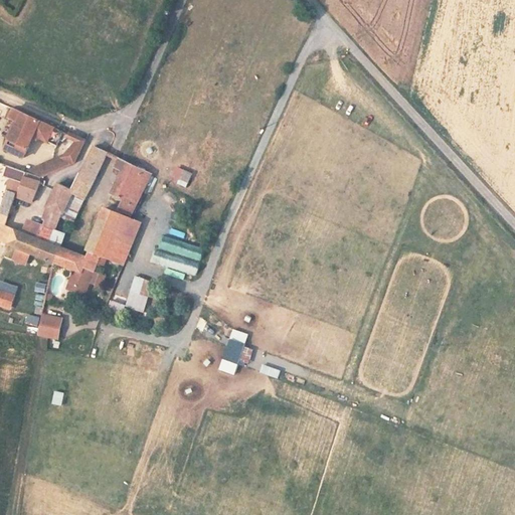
[(46,127),(28,118),(11,154),(29,163),(40,140),(46,127)]
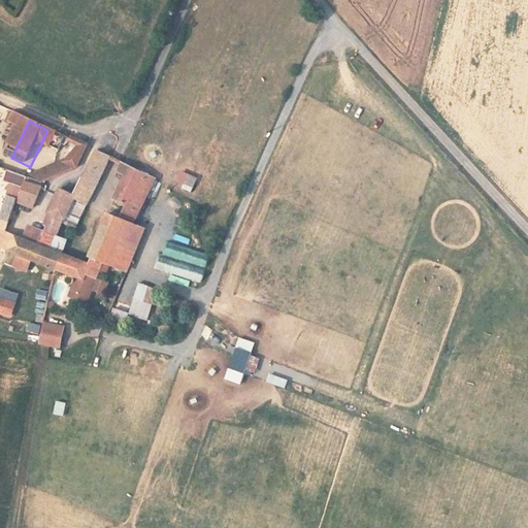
[(59,135),(47,130),(41,143),(53,149),(59,135)]
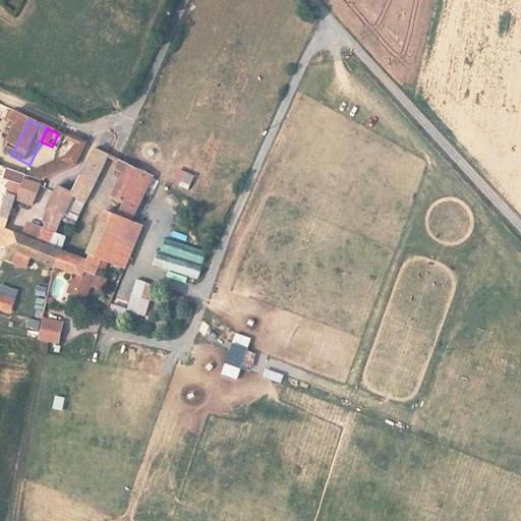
[(70,159),(30,174),(42,179),(75,167),(87,146),(72,139),(70,145),(76,147),(70,159)]
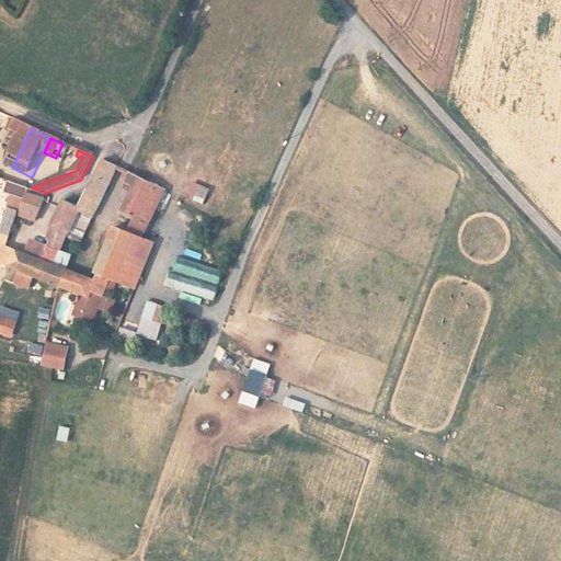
[(83,196),(96,203),(115,168),(102,162),(83,196)]
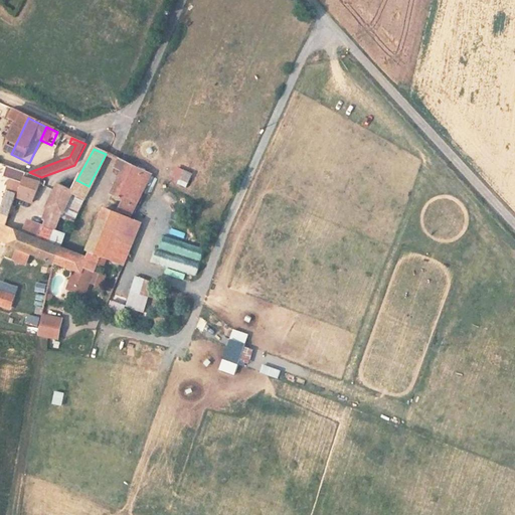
[(153,176),(130,165),(111,203),(129,218),(153,176)]
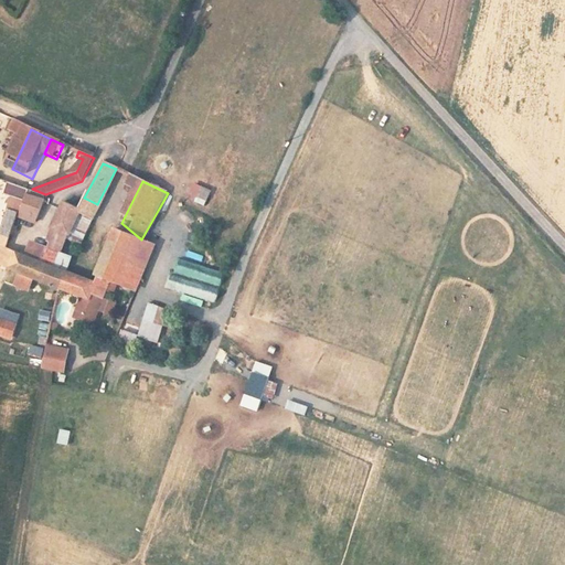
[(193,182),(188,198),(206,204),(212,189),(193,182)]
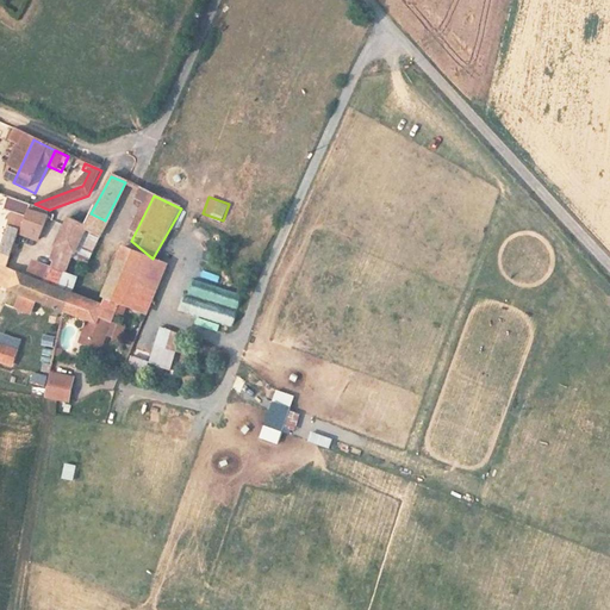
[(25,212),(10,207),(0,236),(0,290),(19,298),(14,310),(29,316),(33,303),(62,313),(68,294),(51,287),(82,229),(85,224),(67,217),(43,260),(48,261),(44,268),(25,260),(18,273),(6,268),(17,236),(25,212)]
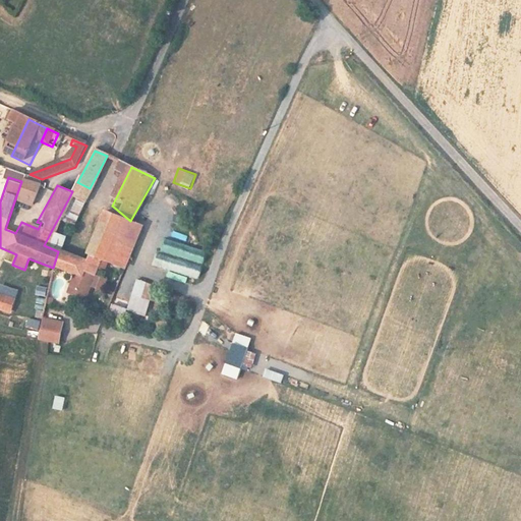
[(21,180),(21,181),(14,201),(31,207),(38,185),(21,180)]
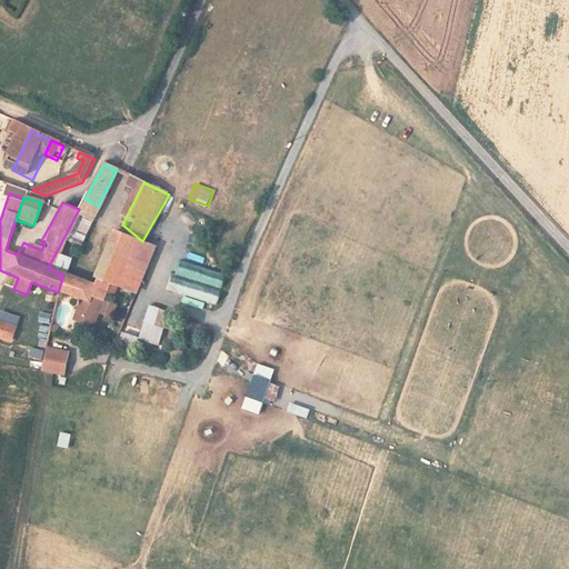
[(98,206),(85,199),(79,209),(77,213),(90,220),(98,206)]
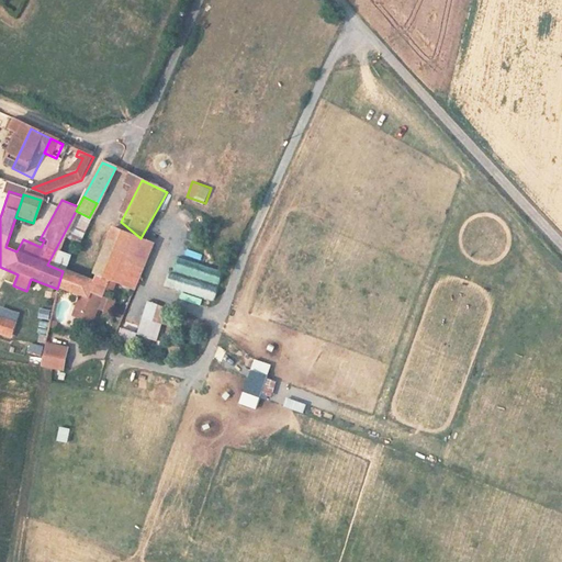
[(98,311),(112,288),(141,238),(121,222),(90,283),(63,271),(57,289),(78,298),(83,300),(81,304),(98,311)]
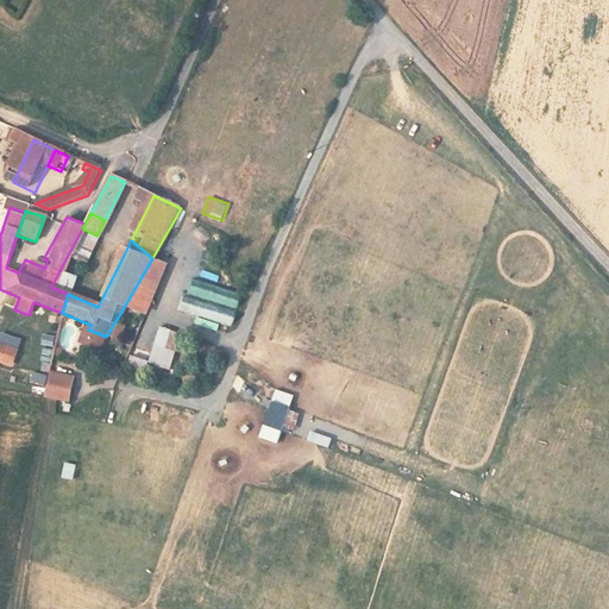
[(152,258),(121,312),(135,319),(164,265),(152,258)]
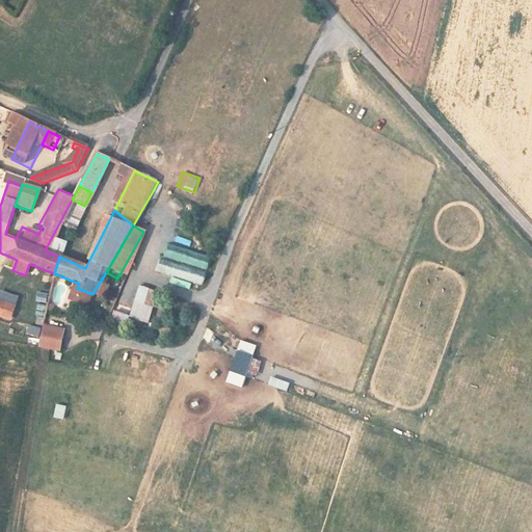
[(182,239),(180,244),(190,248),(192,243),(182,239)]
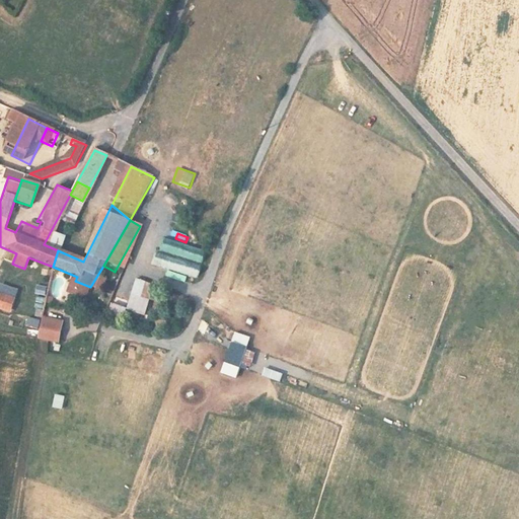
[(202,266),(206,254),(183,245),(179,255),(202,266)]
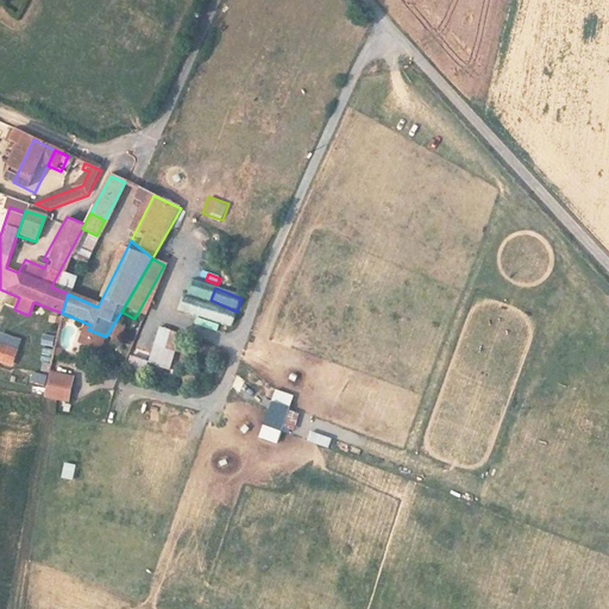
[(90,325),(85,322),(83,327),(85,331),(81,341),(98,347),(106,337),(88,330),(90,325)]
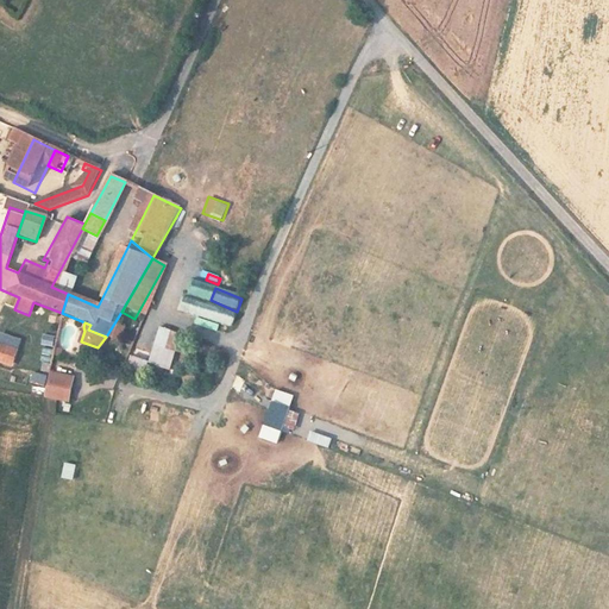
[(129,366),(145,372),(148,365),(170,372),(182,333),(161,326),(150,360),(132,355),(129,366)]
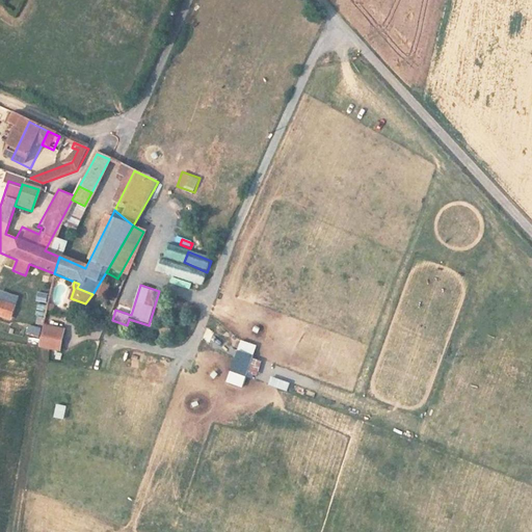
[(74,289),(73,286),(67,301),(83,309),(85,303),(71,298),(74,289)]
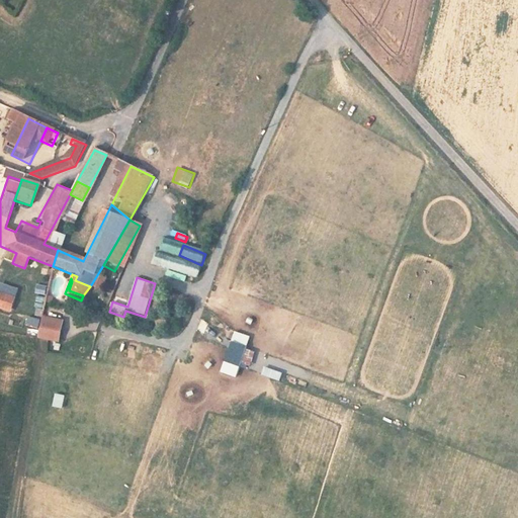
[(12,301),(0,295),(0,310),(8,313),(12,301)]
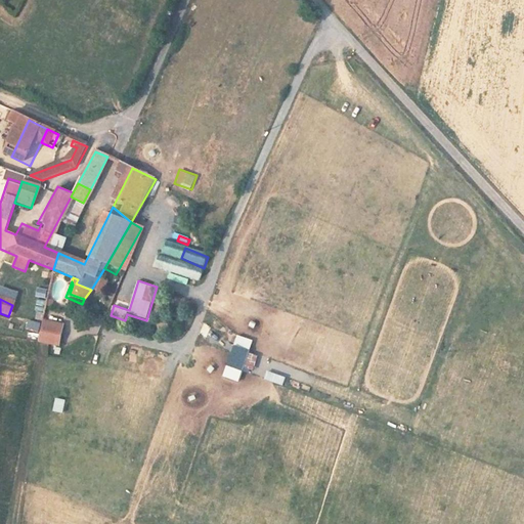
[(44,313),(47,301),(38,299),(35,311),(44,313)]
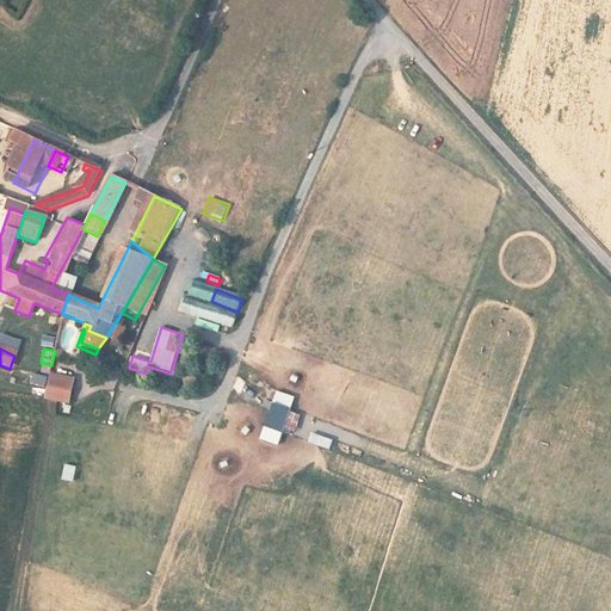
[(45,387),(49,377),(34,372),(31,383),(45,387)]
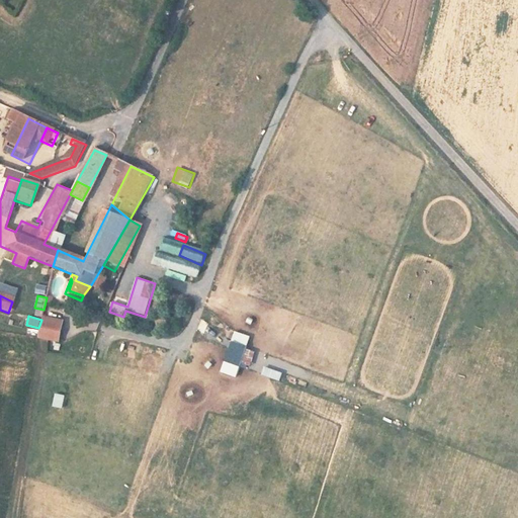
[(61,321),(41,318),(38,339),(57,342),(61,321)]
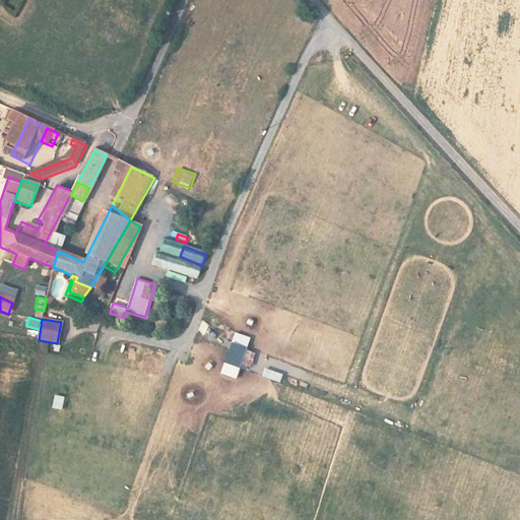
[(226,362),(242,368),(250,348),(235,342),(226,362)]
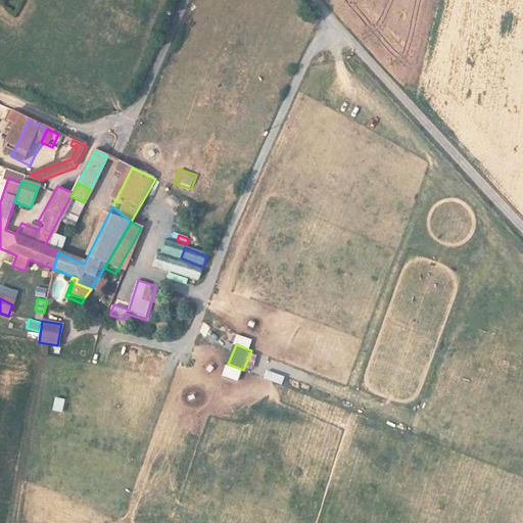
[(55,347),(54,353),(73,359),(75,351),(55,347)]
